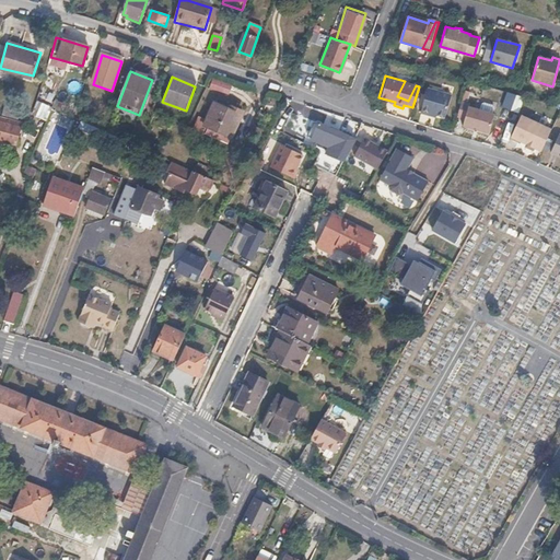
[(416,85),(405,81),(397,96),(408,101),(416,85)]
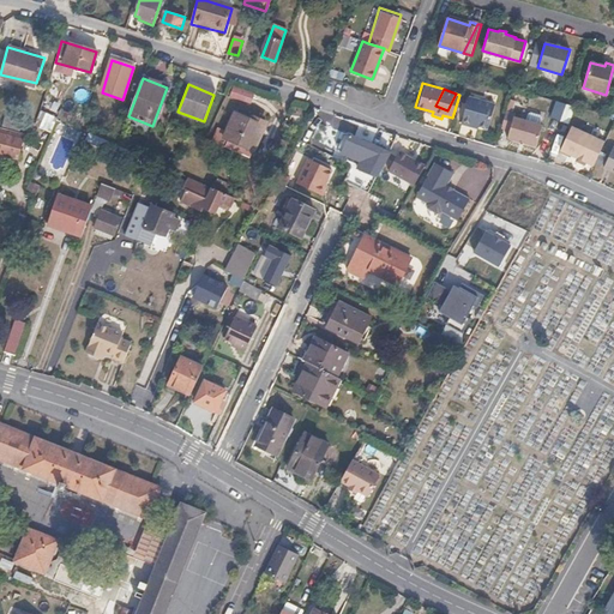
[(487,128),(487,127),(483,126),(493,106),(468,97),(459,124),(470,127),(470,124),(487,128)]
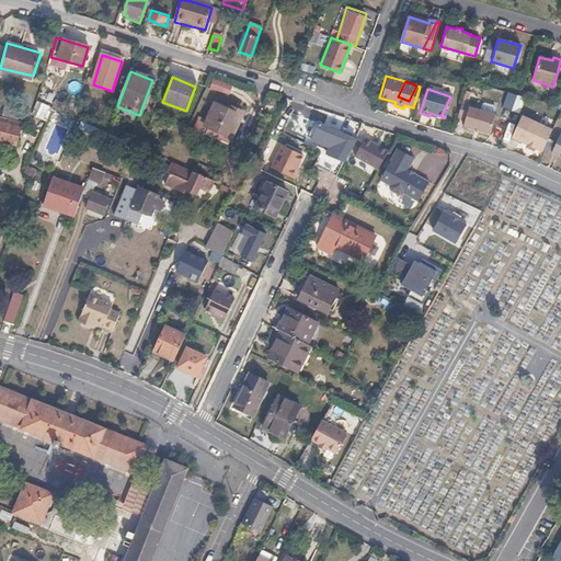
[(445,116),(453,96),(450,96),(442,115),(445,116)]
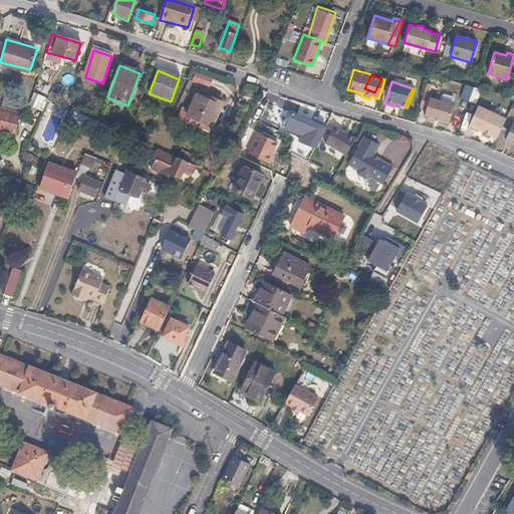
[(449,122),(454,105),(440,101),(431,98),(432,95),(424,93),(420,108),(427,110),(426,115),(449,122)]
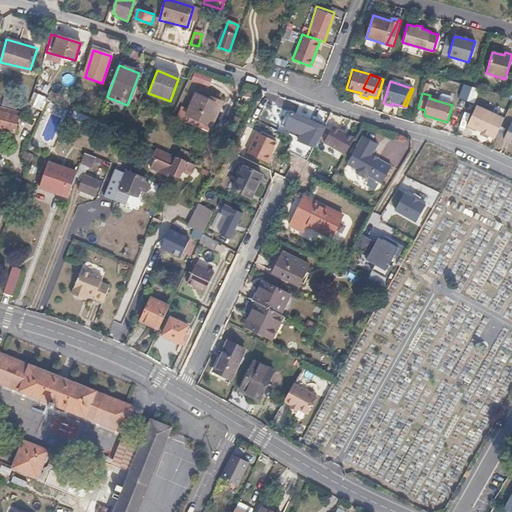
[(440,96),(438,101),(452,105),(453,100),(451,96),(443,94),(440,96)]
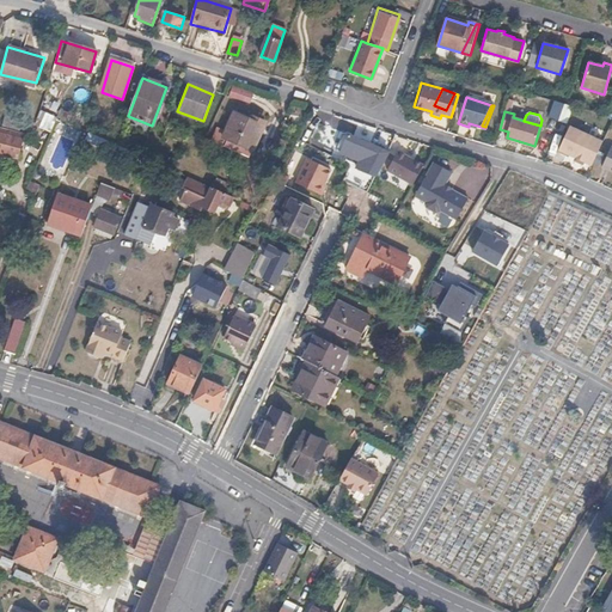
[(226,141),(225,147),(248,158),(262,128),(234,115),(222,139),(226,141)]
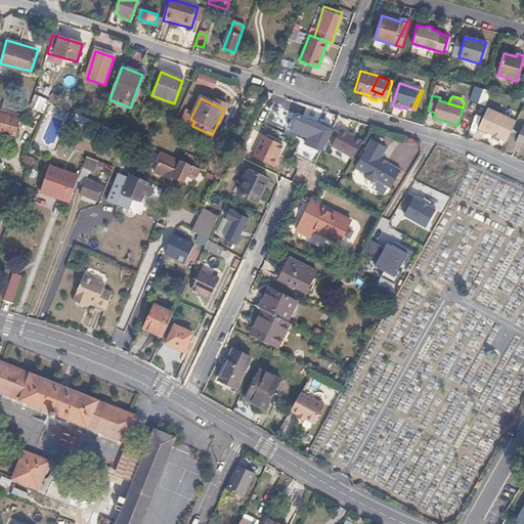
[(10,112),(0,108),(0,130),(15,135),(19,120),(13,119),(14,115),(10,114),(10,112)]
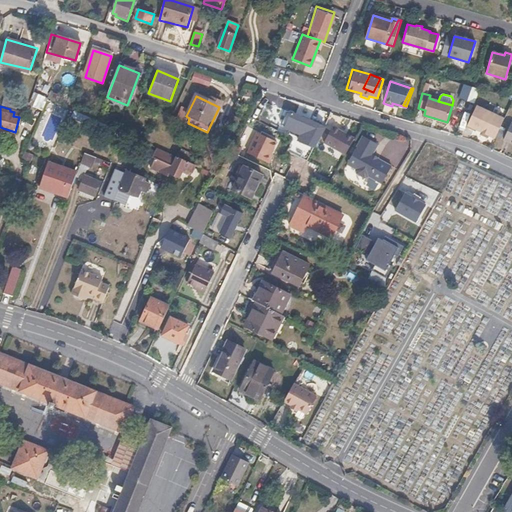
[(503,119),(480,108),(478,113),(473,112),(465,127),(474,131),(474,129),(494,138),(503,119)]
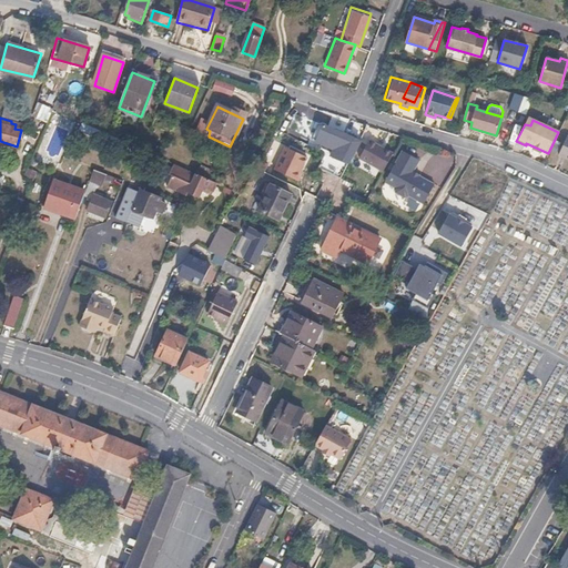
[(317,142),(324,125),(317,125),(312,139),(317,142)]
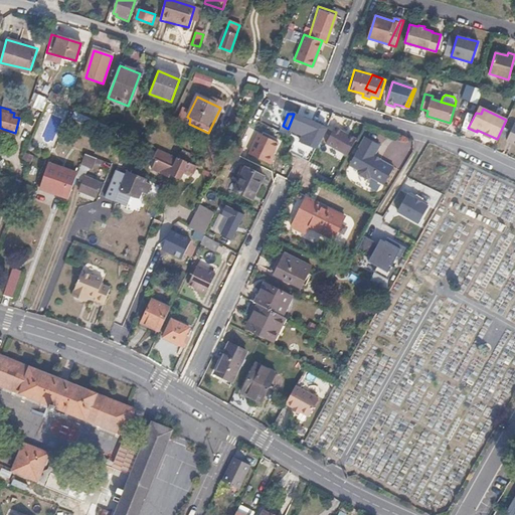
[(316,149),(327,128),(294,114),(288,129),(304,136),(301,143),(316,149)]
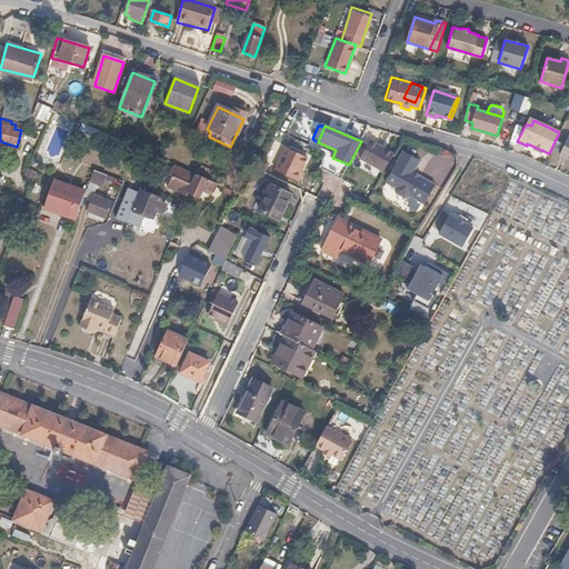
[(43,153),(56,158),(57,156),(66,132),(52,128),(43,153)]
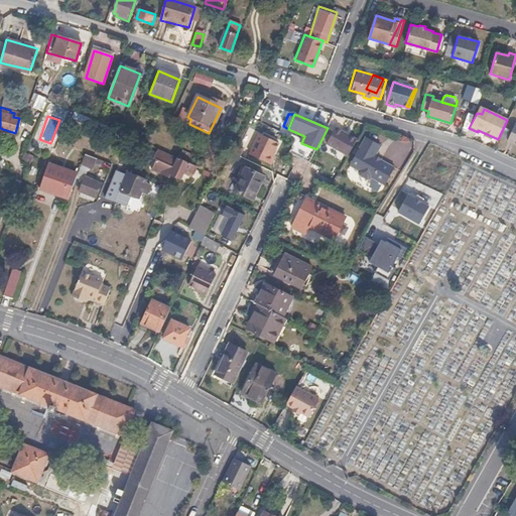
[(507,142),(515,146),(515,124),(507,142)]
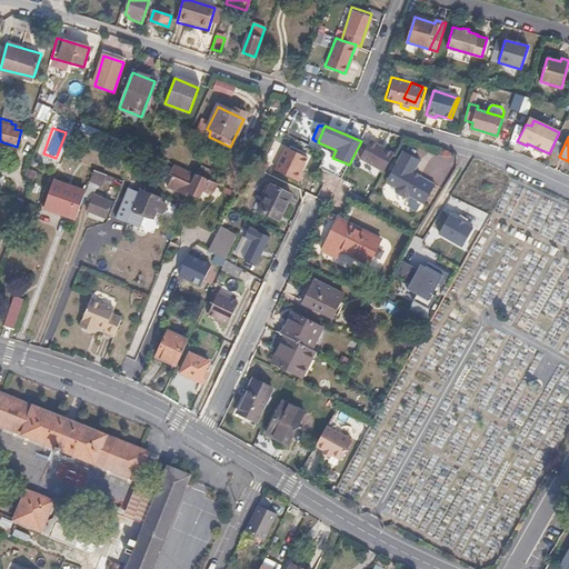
[(385,171),(395,153),(371,141),(361,159),(385,171)]
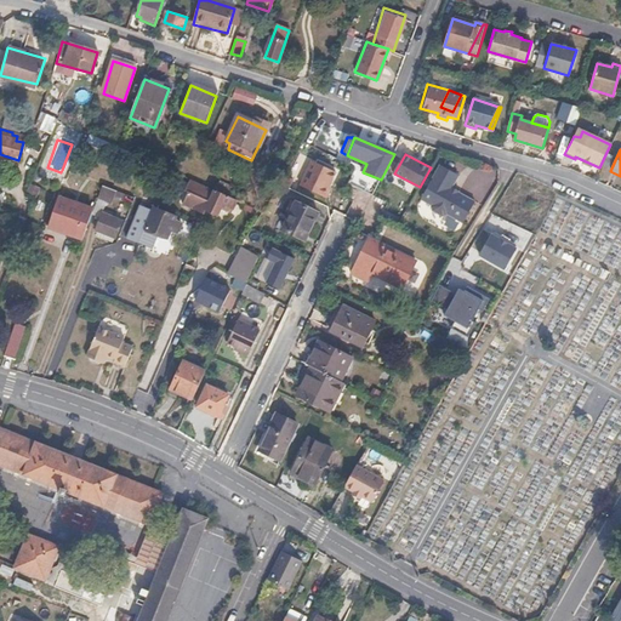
[(174,180),(176,174),(144,160),(142,164),(174,180)]
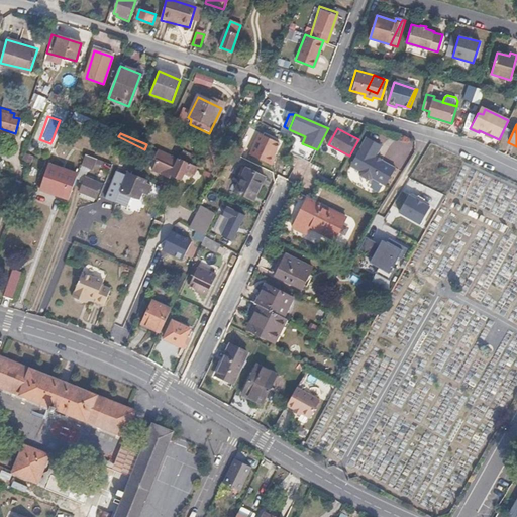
[(262,135),(251,156),(274,167),(277,159),(276,159),(282,145),(262,135)]
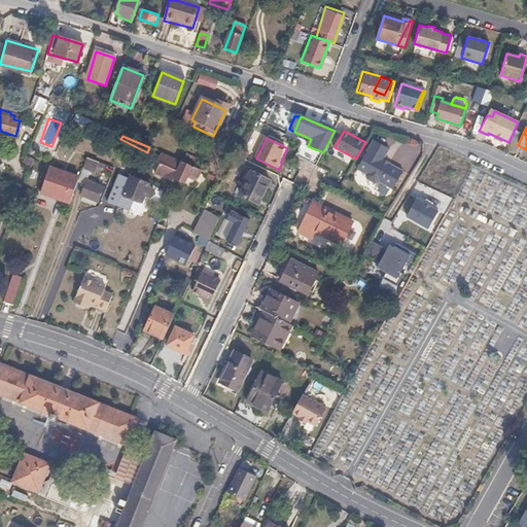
[(394,188),(405,171),(384,160),(390,148),(375,140),(360,166),(365,169),(364,172),(367,174),(367,175),(367,179),(377,183),(380,182),(381,181),(394,188)]
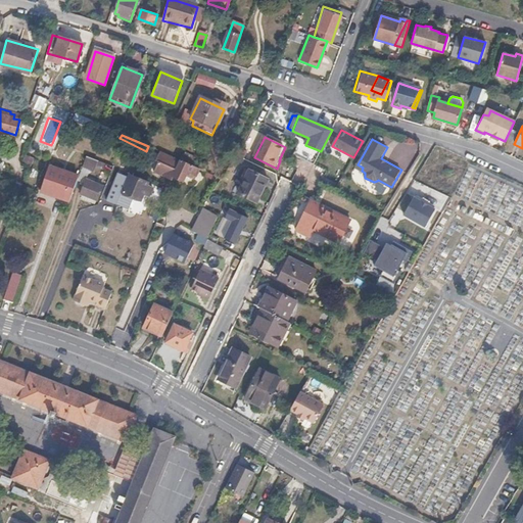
[(295,152),(310,156),(313,148),(297,144),(295,152)]
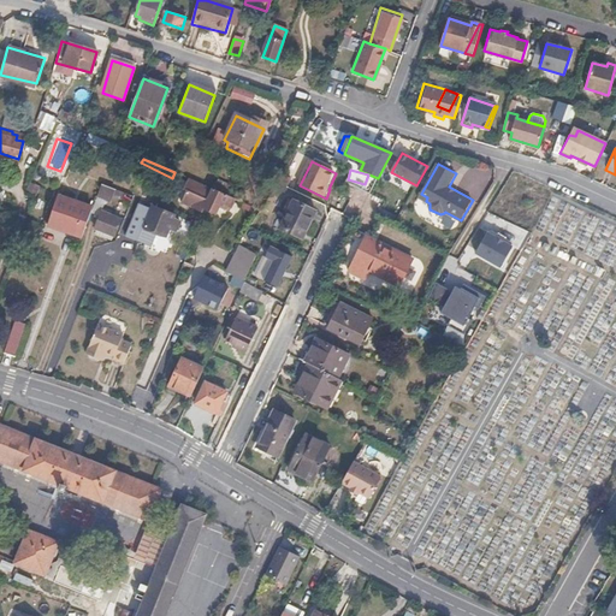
[(238,201),(232,199),(193,181),(187,191),(190,194),(185,206),(207,215),(208,211),(220,217),(225,207),(235,211),(238,201)]
